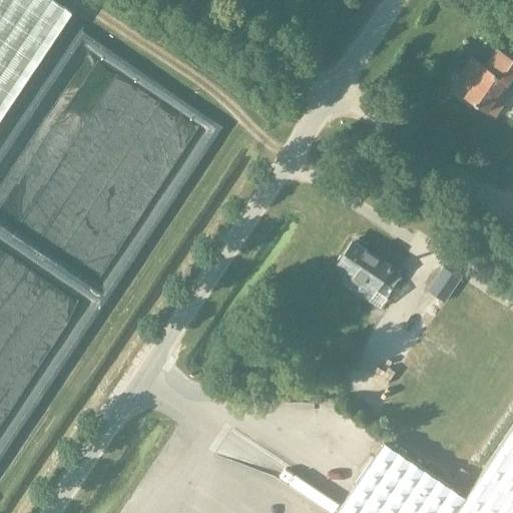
[(53,0),(0,0),(0,117),(71,12),(53,0)]
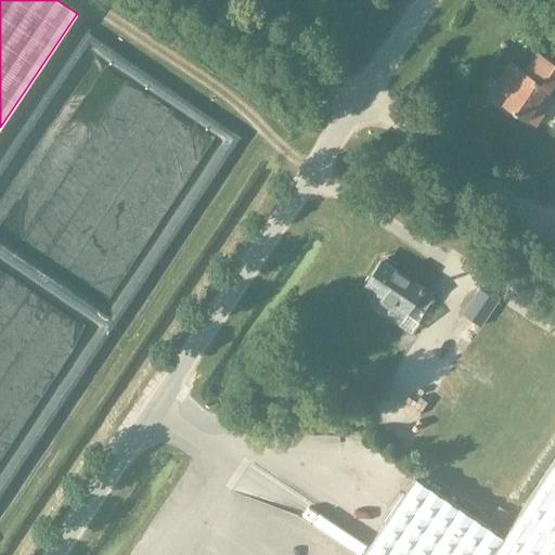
[(510,62),(497,81),(511,90),(501,104),(525,120),(547,88),(541,84),(554,64),(537,52),(524,72),(510,62)]
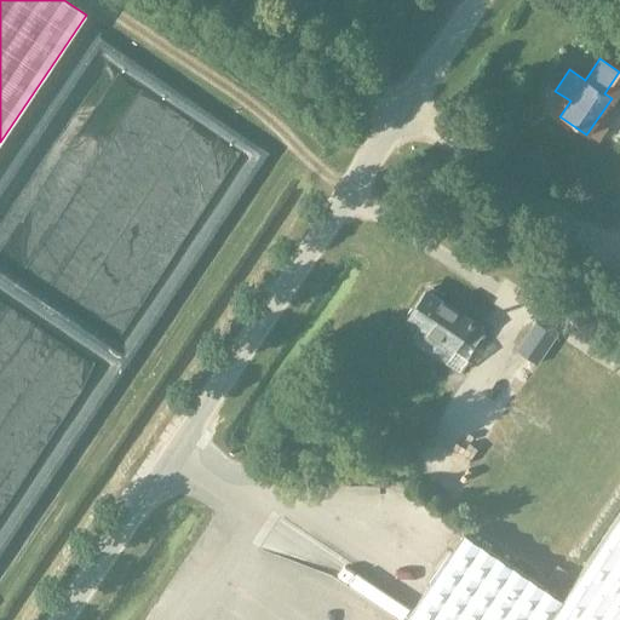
[(119,263),(108,279),(120,287),(107,308),(127,322),(164,270),(144,256),(132,273),(119,263)]
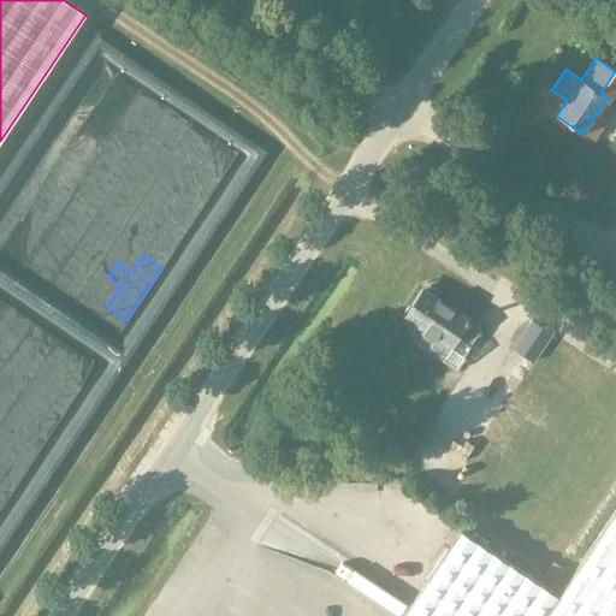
[(422,289),(403,317),(416,325),(408,338),(455,371),(472,345),(471,344),(481,329),(469,321),(471,320),(422,289)]
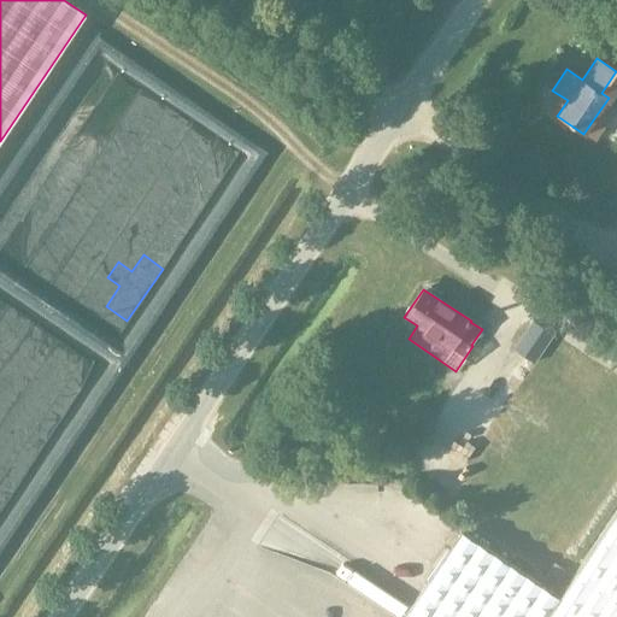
[(534,322),(515,350),(535,363),(554,335),(534,322)]
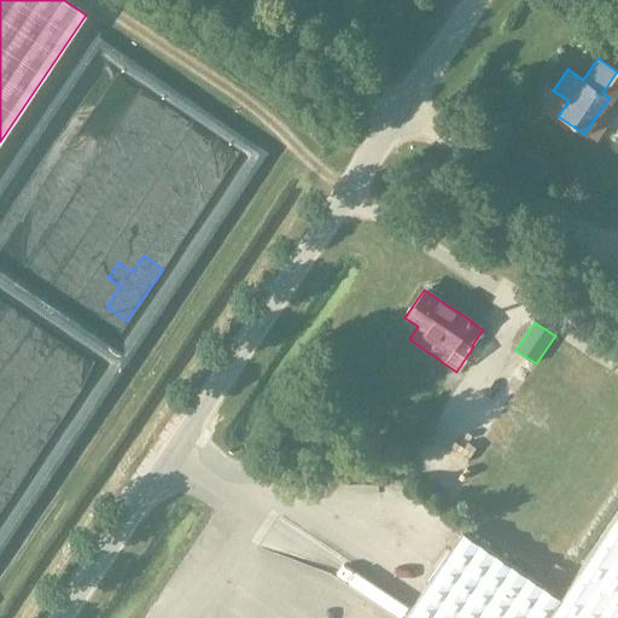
[(0,559),(3,560),(23,541),(23,526),(31,519),(33,494),(30,491),(33,461),(24,460),(3,437),(0,436),(0,559)]
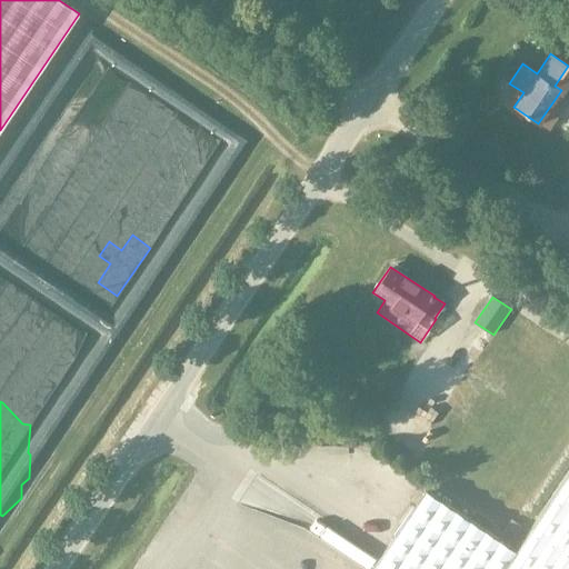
[(568,568),(568,470),(515,551),(423,490),(370,568),(568,568)]
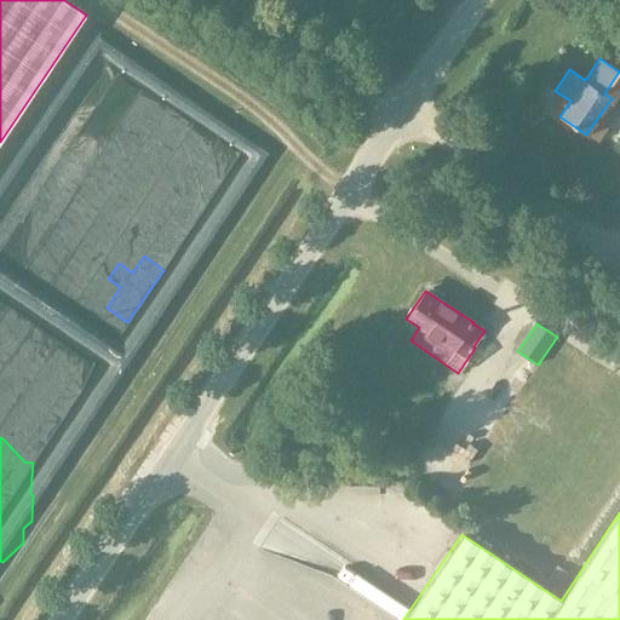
[(557,566),(550,575),(561,584),(568,573),(557,566)]
